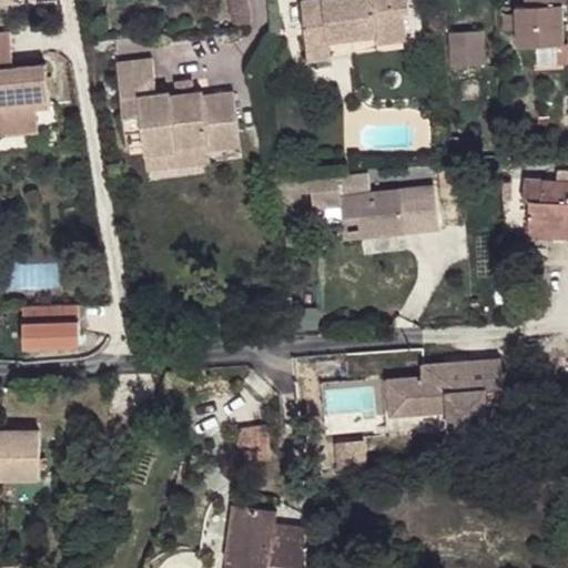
[(251,11),(249,0),(230,0),(233,20),(235,23),(252,22),(251,11)]
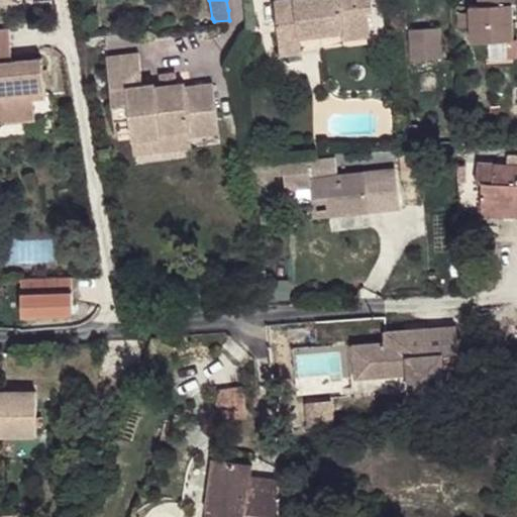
[(299,36),(300,36),(343,31),(343,39),(370,36),(368,11),(373,11),(371,0),(277,0),(275,0),(277,24),(297,21),(299,36)]
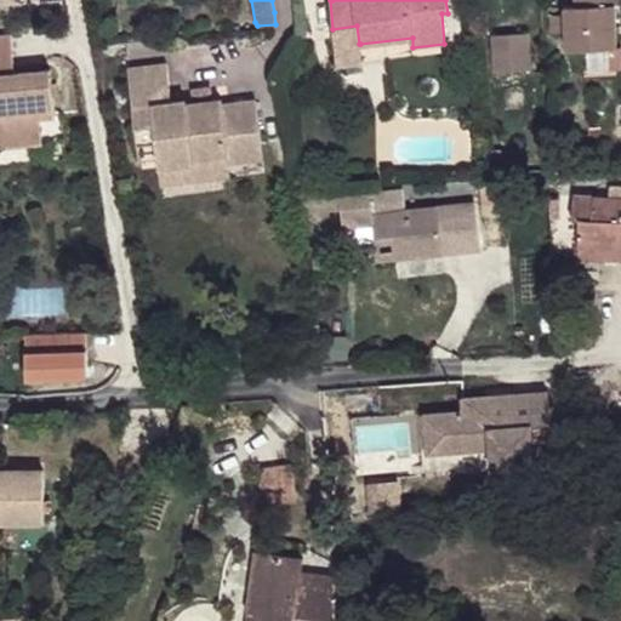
[(620,0),(575,0),(575,6),(564,6),(565,13),(565,32),(567,50),(588,49),(590,70),(620,68),(620,46),(617,47),(615,4),(620,3),(620,0)]
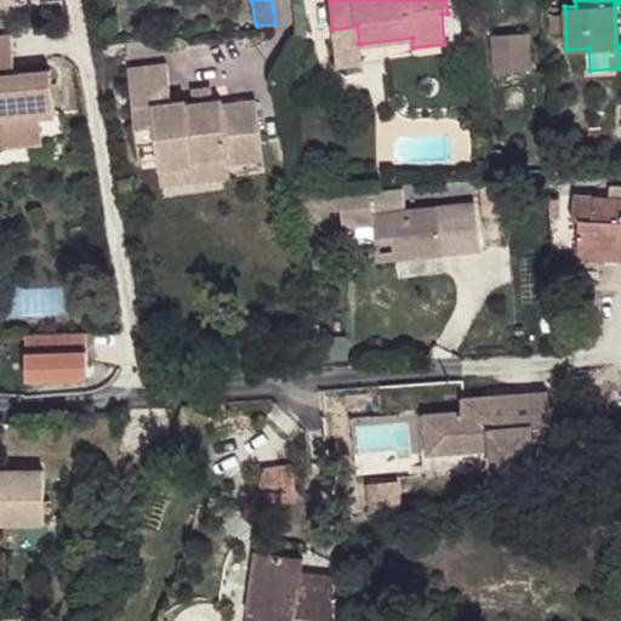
[(565,32),(565,13),(551,15),(552,32),(565,32)]
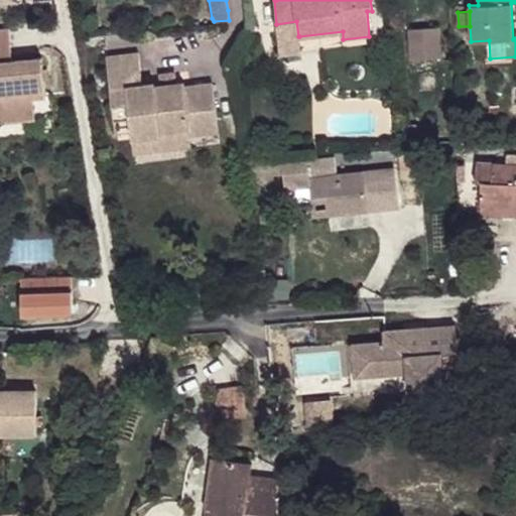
[(296,21),(276,24),(280,54),(301,51),(299,36),(298,36),(296,21)]
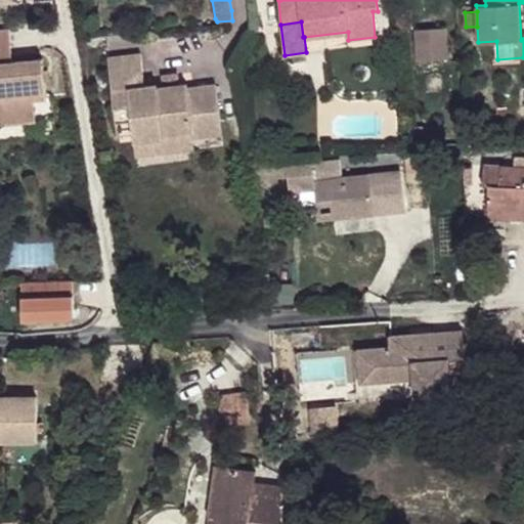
[(446,28),(416,30),(418,59),(448,57),(446,28)]
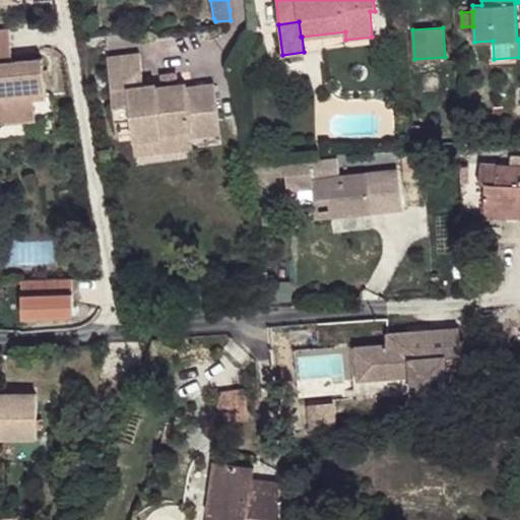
[(0,29),(0,123),(35,120),(33,99),(46,98),(42,58),(12,60),(9,29),(0,29)]
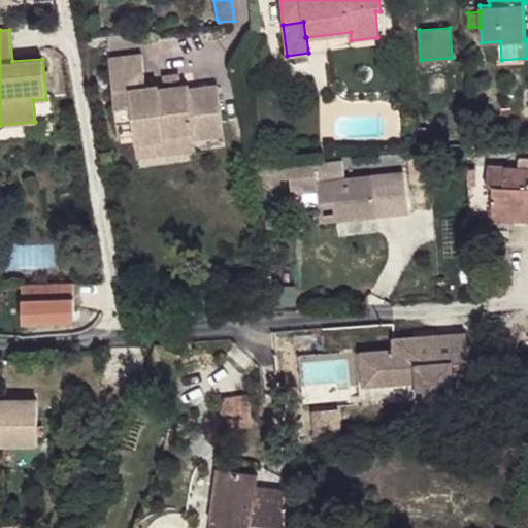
[(189,89),(189,85),(179,86),(166,87),(159,88),(159,85),(145,86),(142,54),(109,58),(114,108),(131,106),(135,142),(165,138),(164,136),(193,133),(193,139),(194,139),(223,136),(218,86),(189,89)]
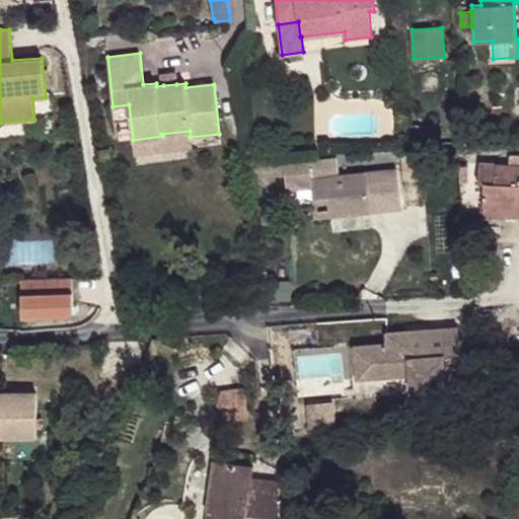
[(162,75),(163,85),(176,84),(174,74),(162,75)]
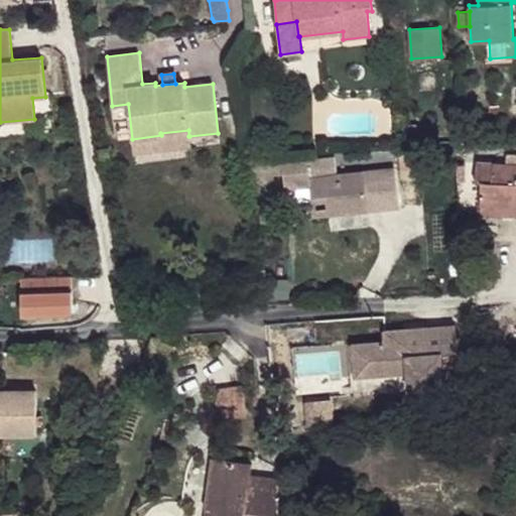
[(130,118),(128,104),(112,106),(114,120),(130,118)]
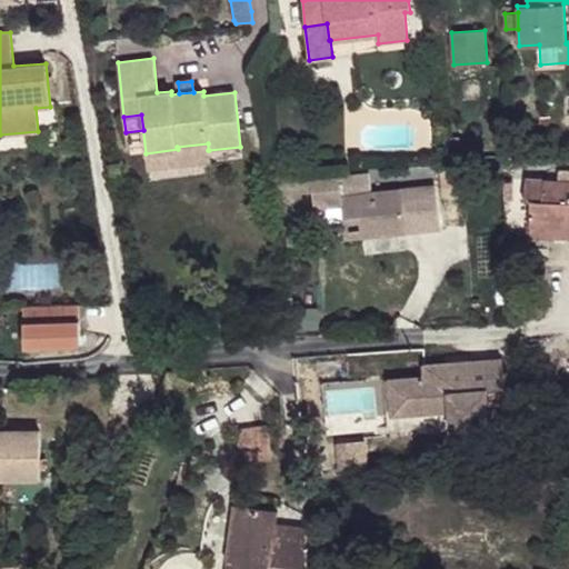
[(178,149),(146,153),(148,170),(211,162),(209,150),(208,150),(208,143),(177,147),(178,149)]
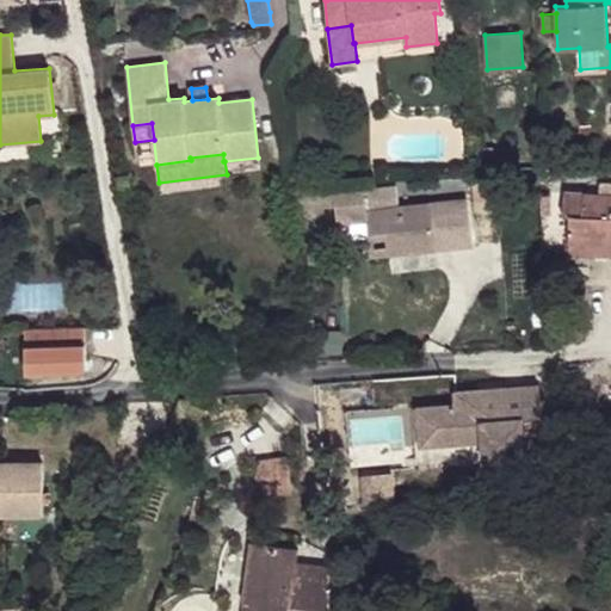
[(302,196),(303,209),(337,204),(338,221),(368,217),(369,234),(388,232),(390,253),(473,245),(468,201),(399,208),(396,186),(302,196)]
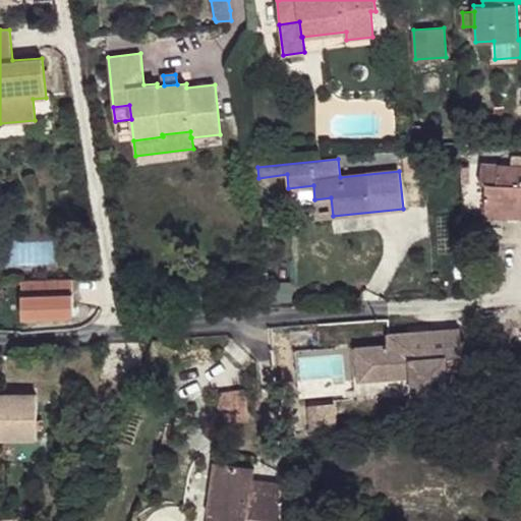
[(520,165),(481,163),(480,182),(486,183),(484,216),(520,217),(520,165)]
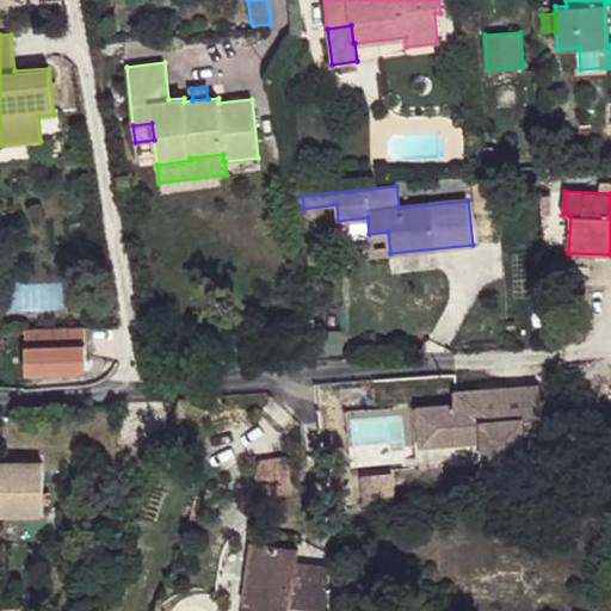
[(368,217),(338,221),(340,236),(369,234),(368,217)]
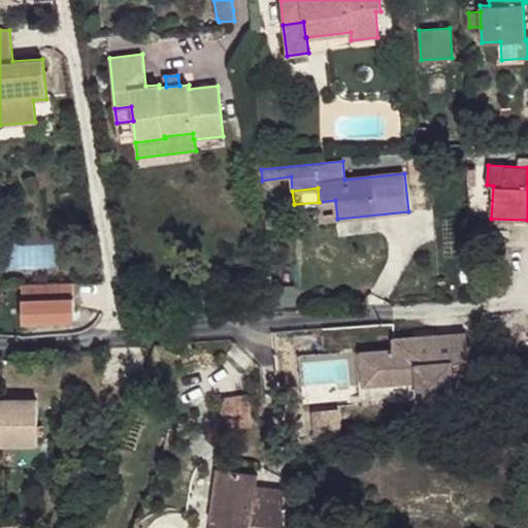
[(335,200),(319,202),(321,221),(337,219),(335,200)]
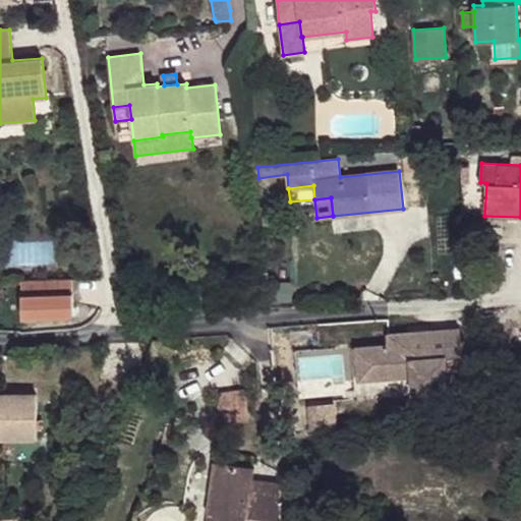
[(279,214),(263,216),(265,226),(280,224),(279,214)]
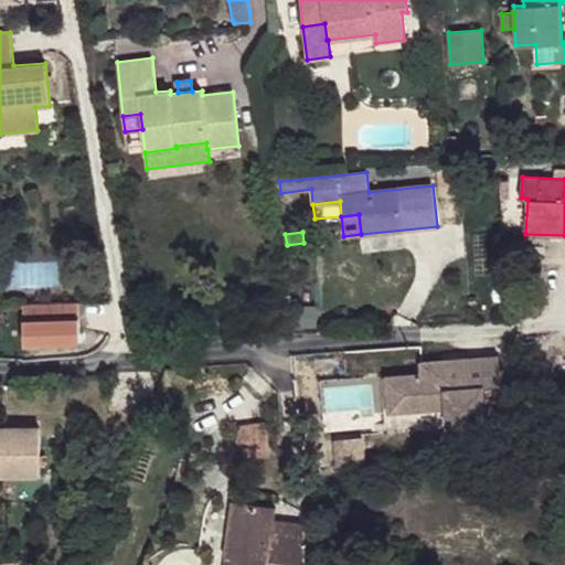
[(9,264),(9,289),(53,289),(53,264),(9,264)]
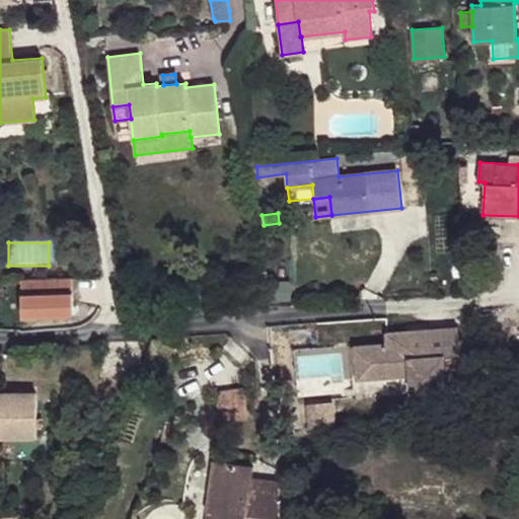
[(21,279),(22,316),(73,314),(72,277),(21,279)]
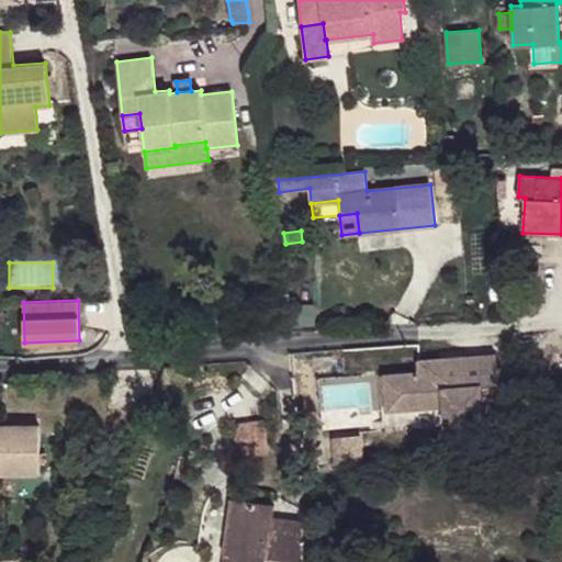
[(419,372),(397,373),(400,409),(444,406),(445,425),(483,422),(481,400),(498,398),(495,355),(457,357),(458,366),(447,367),(446,358),(418,360),(419,372)]
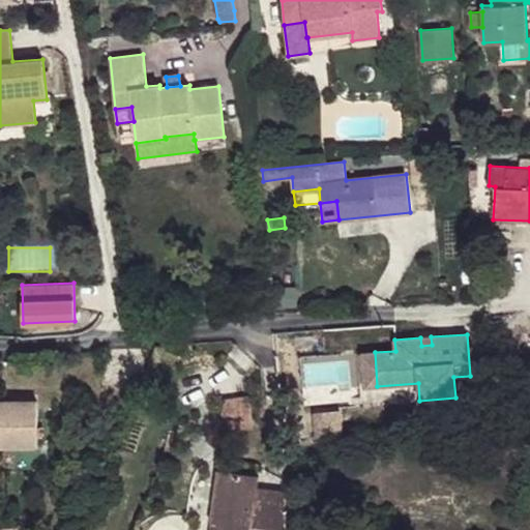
[(431,336),(420,337),(421,346),(432,345),(431,336)]
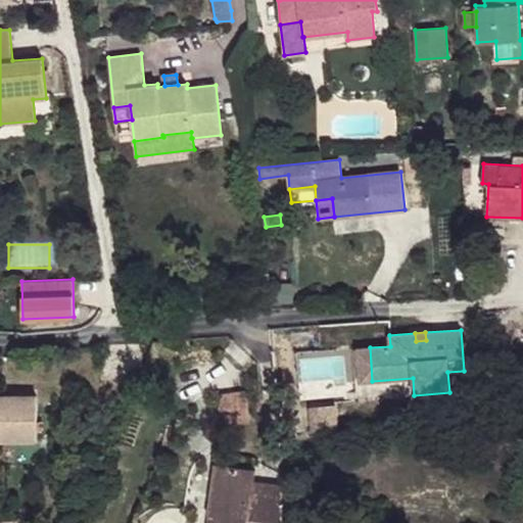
[(492,342),(483,348),(495,365),(505,359),(492,342)]
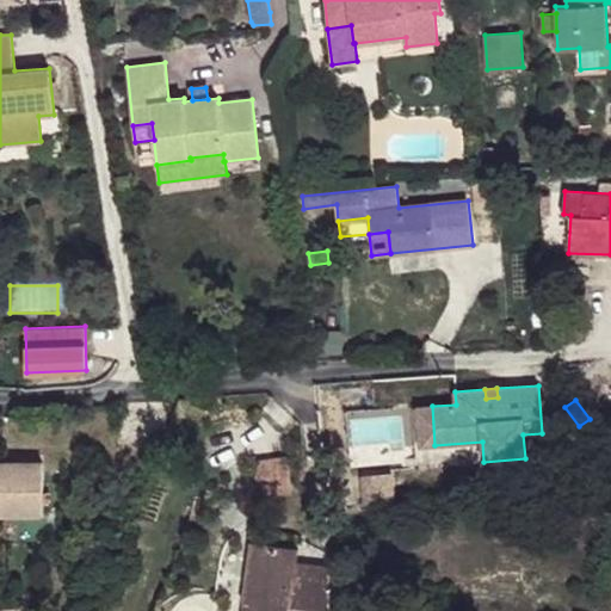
[(434,445),(432,406),(418,407),(420,446),(434,445)]
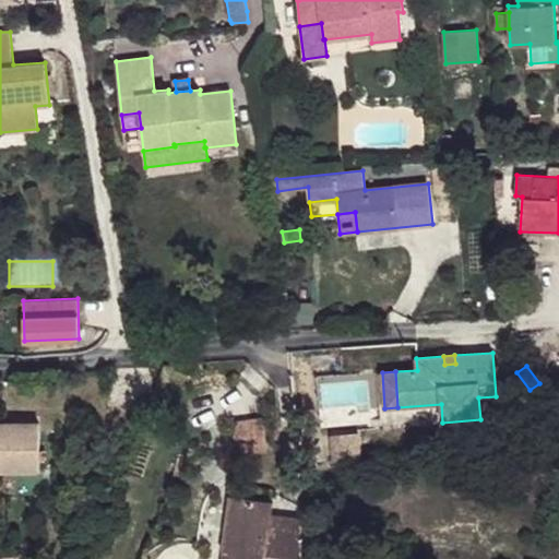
[(539,383),(530,390),(540,405),(550,399),(539,383)]
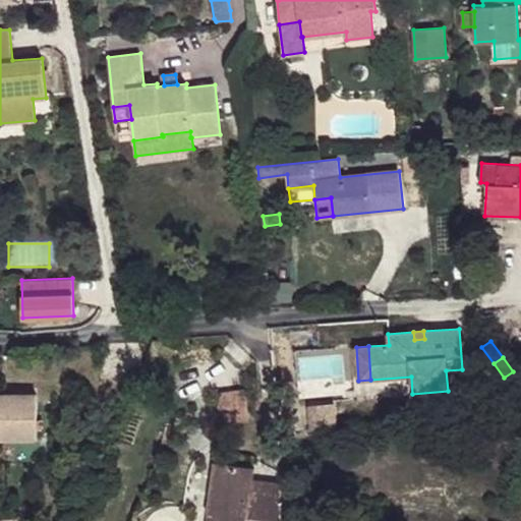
[(217,393),(220,423),(248,420),(247,414),(246,402),(245,390),(217,393)]
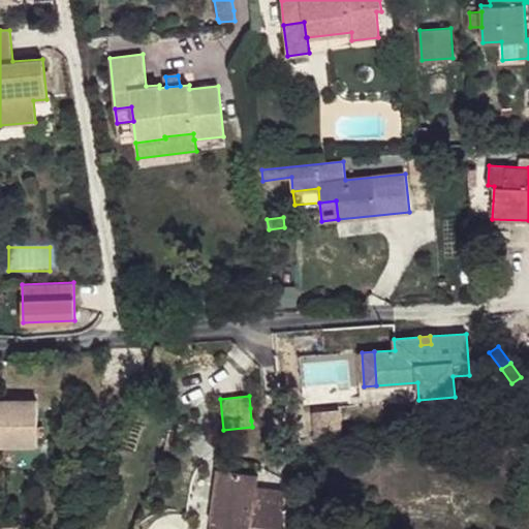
[(0,444),(37,445),(37,400),(2,400),(2,412),(0,412),(0,444)]
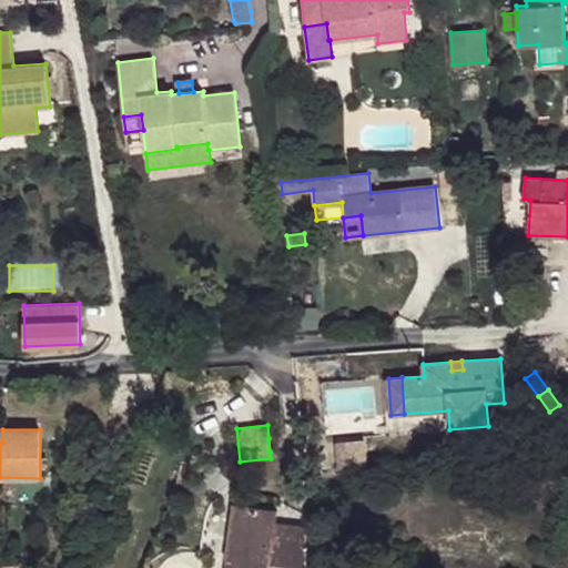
[(283,448),(282,436),(269,438),(270,452),(283,448)]
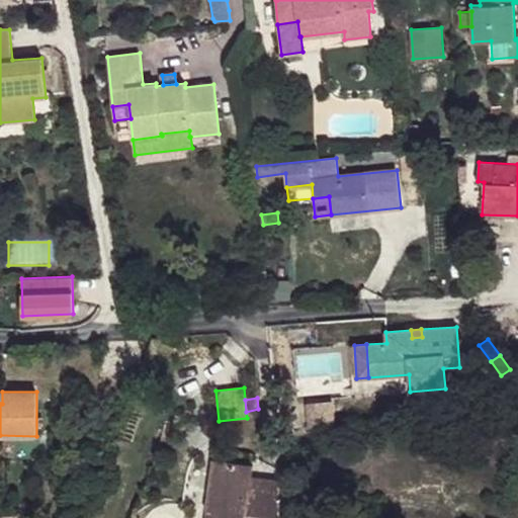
[(253,465),(214,460),(208,510),(224,512),(223,517),(277,517),(278,483),(251,479),(253,465)]
